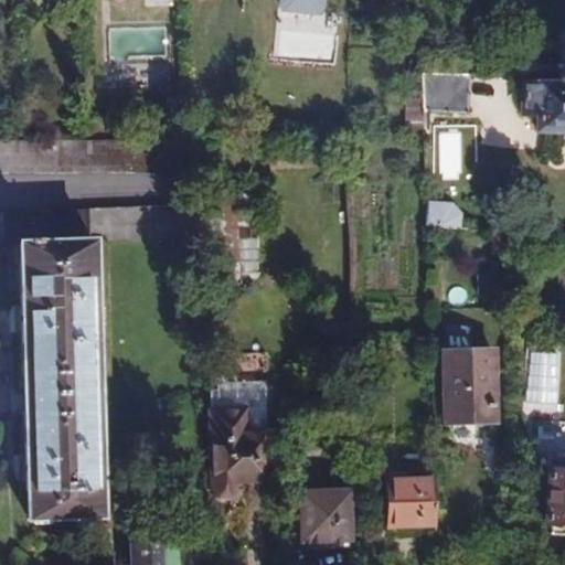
[(467,74),(420,73),(422,99),(423,112),(466,113),(467,74)]
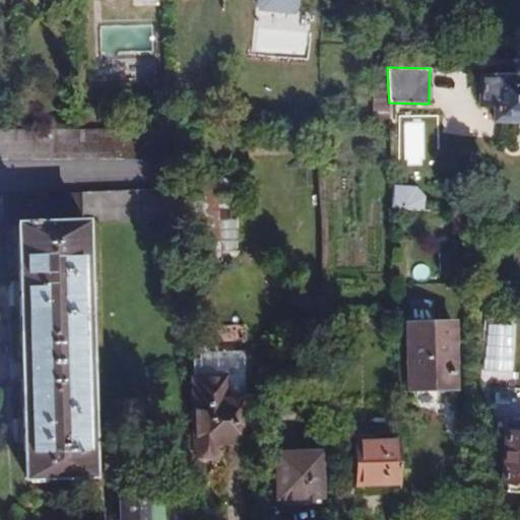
[(495,110),(494,122),(519,122),(519,79),(481,78),(480,103),(495,103),(495,110)]
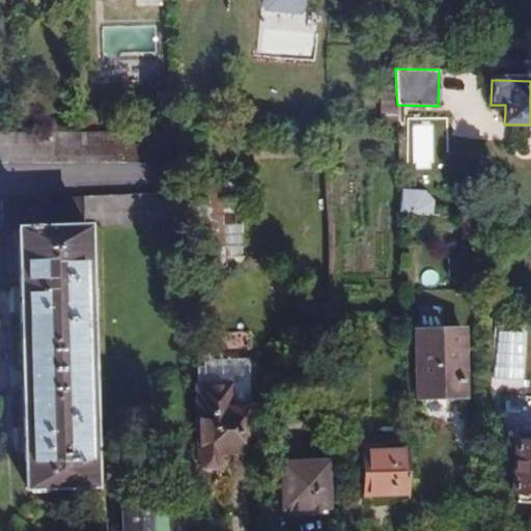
[(381,120),(397,119),(397,105),(396,93),(380,93),(381,120)]
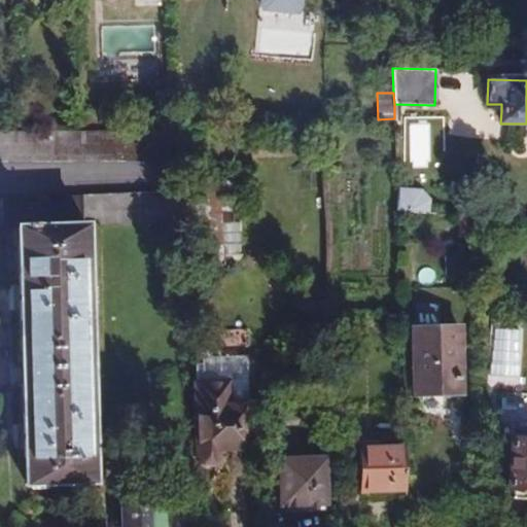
[(174,130),(0,132),(0,163),(175,161),(174,130)]
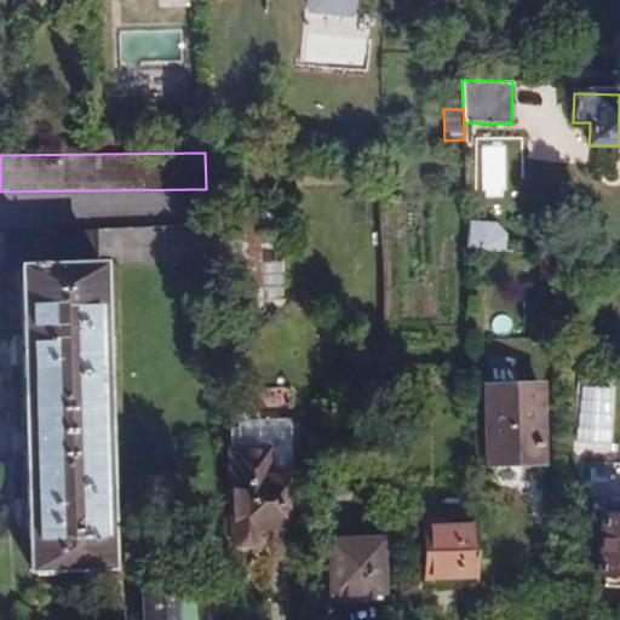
[(235,160),(211,160),(212,172),(235,172),(235,160)]
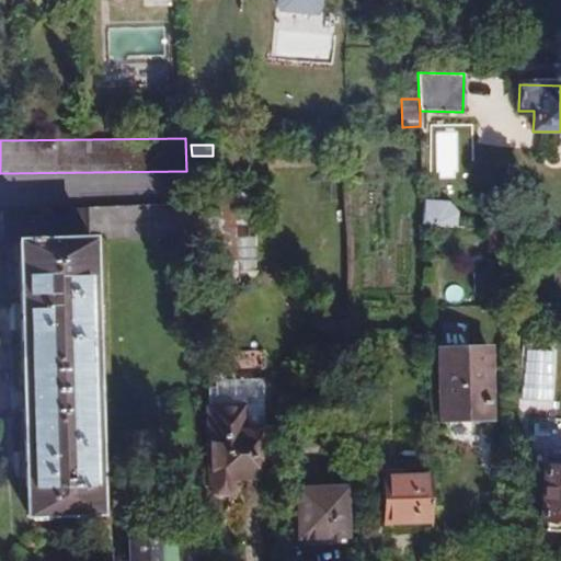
[(424,201),(422,228),(457,230),(458,213),(448,202),(424,201)]
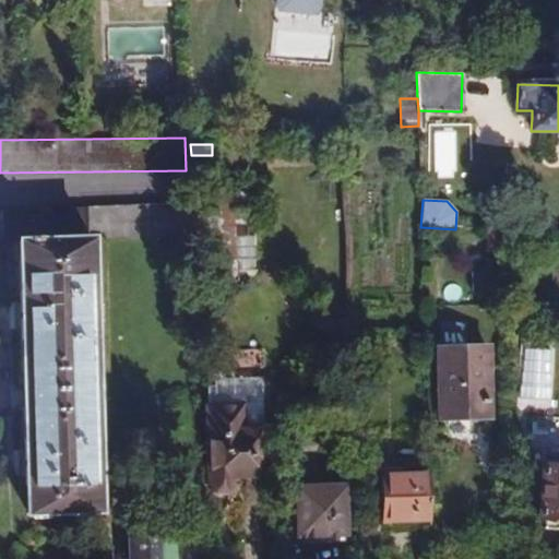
[(183,203),(0,210),(0,242),(20,242),(23,308),(24,332),(28,454),(30,478),(31,514),(104,512),(92,239),(185,235),(183,203)]
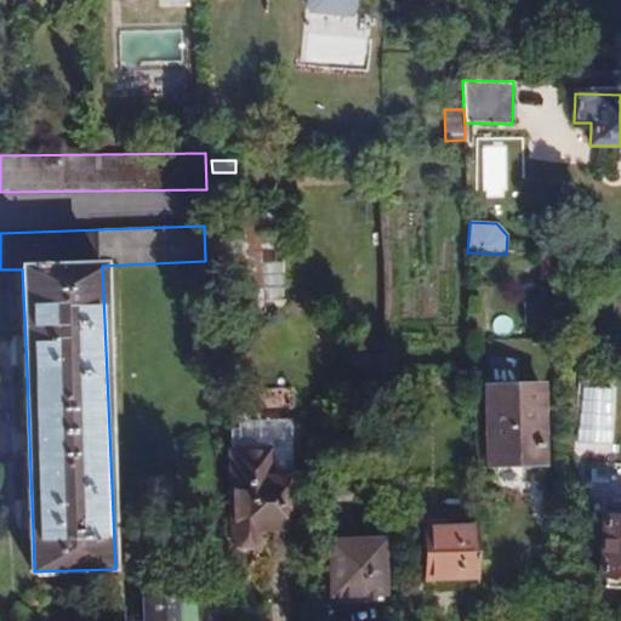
[(485,385),(488,467),(546,465),(543,383),(485,385)]
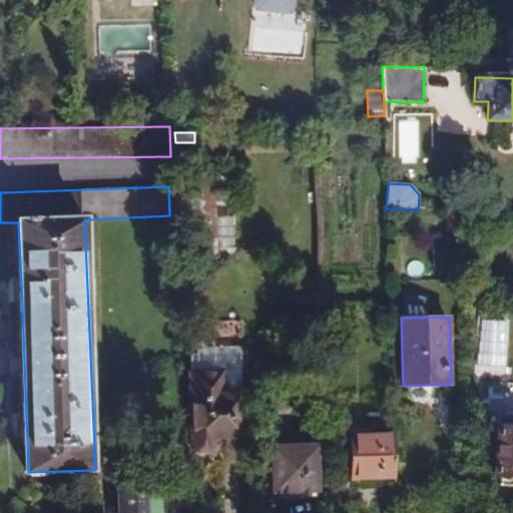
[(508,374),(511,319),(482,318),(479,372),(508,374)]
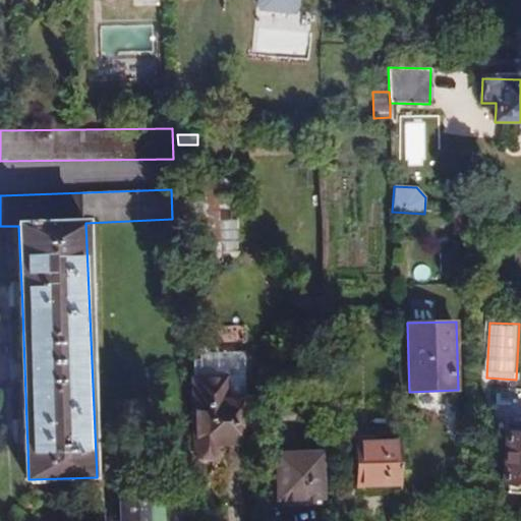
[(243,353),(207,355),(211,349),(206,343),(198,343),(193,349),(198,355),(198,361),(193,361),(196,459),(216,458),(215,446),(247,445),(243,353)]
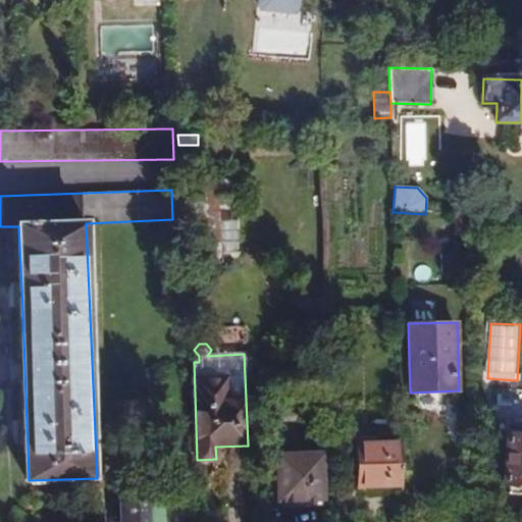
[(20,447),(28,447),(27,424),(19,424),(20,447)]
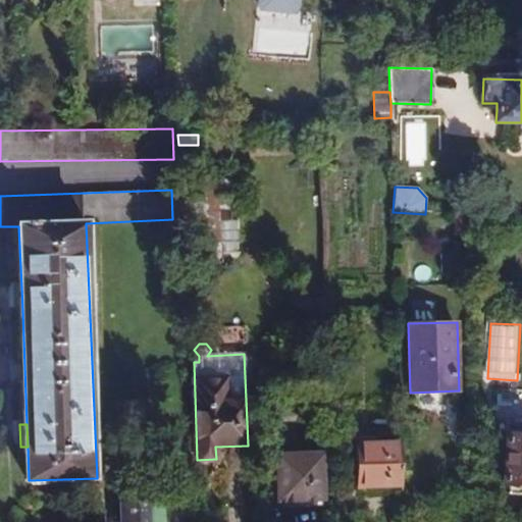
[(521,434),(505,434),(503,482),(521,483),(521,434)]
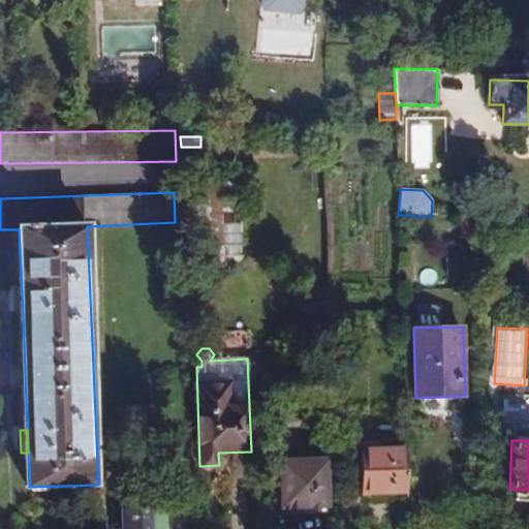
[(406,494),(405,446),(360,448),(361,495),(406,494)]
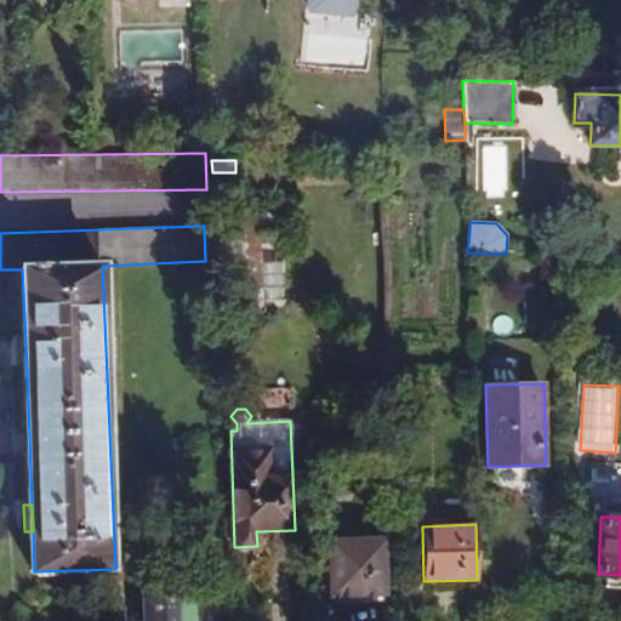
[(328,541),(329,597),(385,594),(382,539),(328,541)]
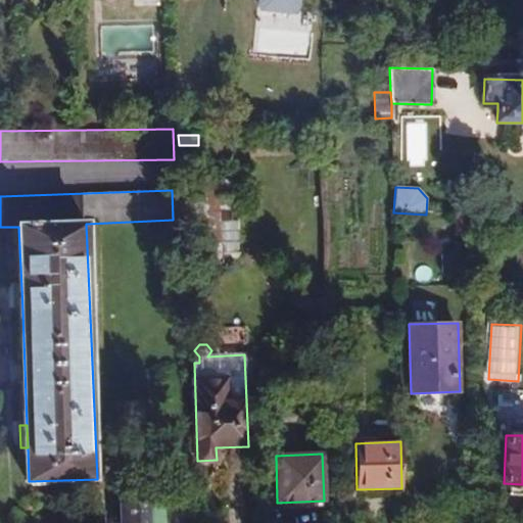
[(167,522),(167,501),(119,502),(119,522),(167,522)]
